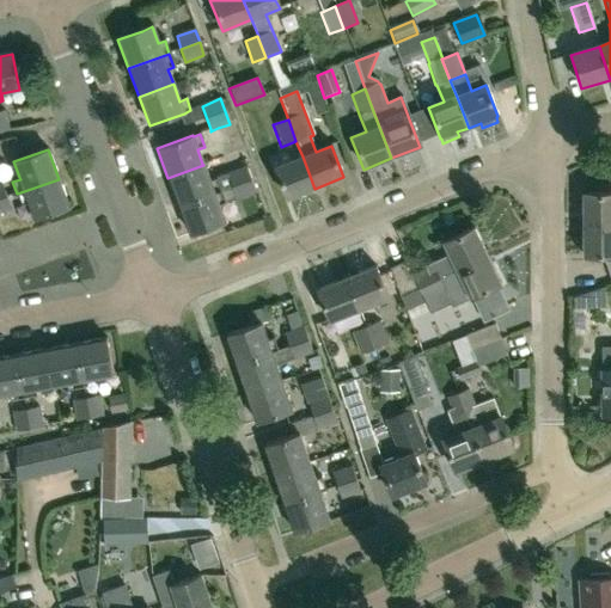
[(286,200),(315,189),(303,157),(274,169),(286,200)]
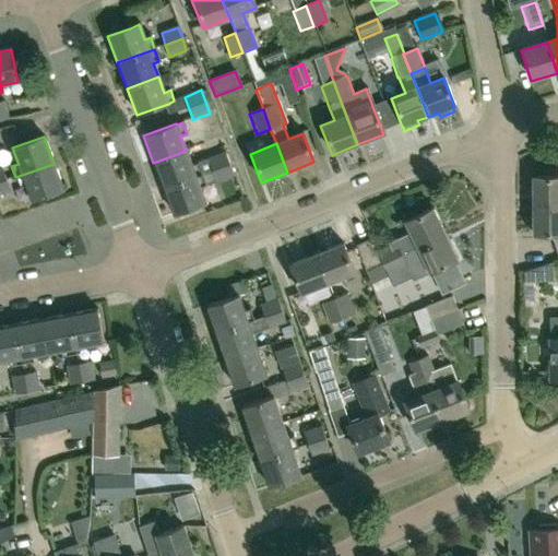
[(186,151),(153,163),(163,189),(201,175),(212,170),(208,160),(197,164),(192,165),(191,165),(186,151)]
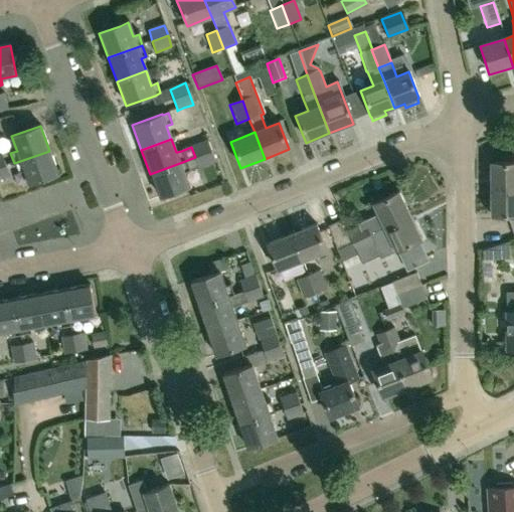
[(196,145),(191,147),(195,157),(210,152),(206,141),(201,143),(196,145)]
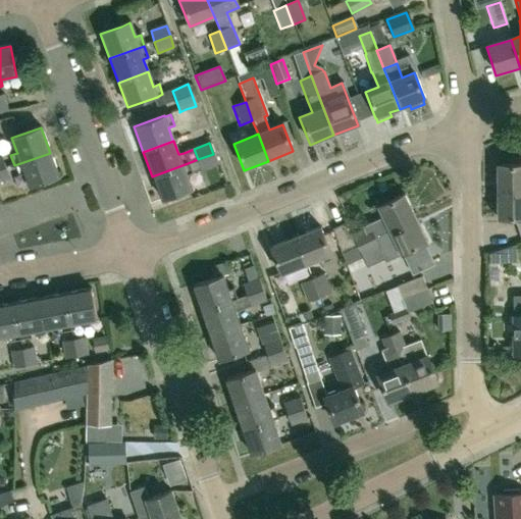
[(18,176),(24,174),(30,188),(58,177),(50,153),(20,163),(14,165),(18,176)]
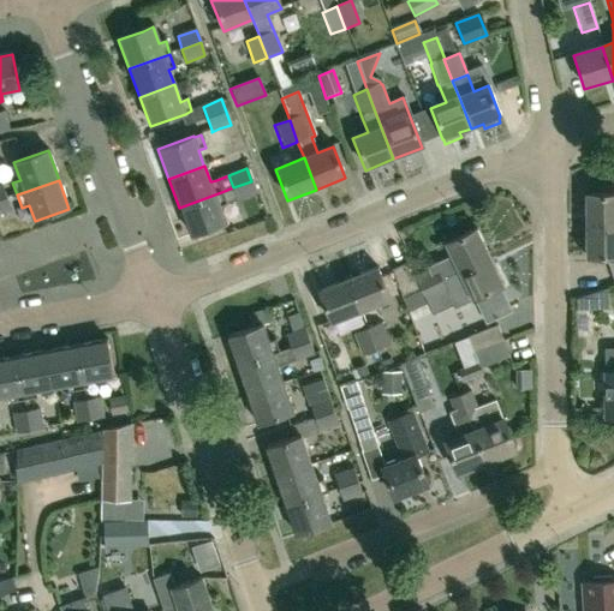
[(233,189),(238,199),(238,201),(256,195),(251,181),(233,187),(233,189)]
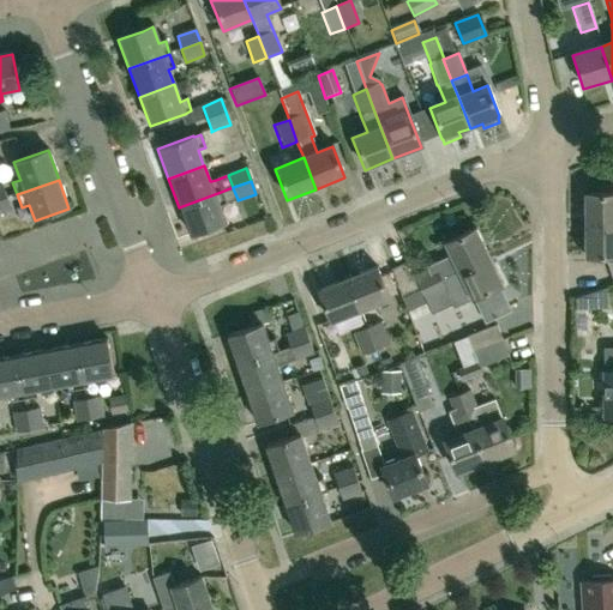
[(221,192),(179,207),(190,236),(226,223),(218,206),(224,204),(238,199),(233,188),(233,187),(221,192)]
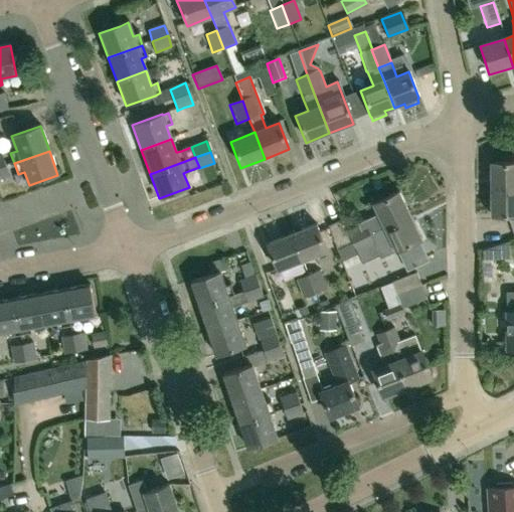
[(513,163),(490,163),(490,189),(513,189),(513,163)]
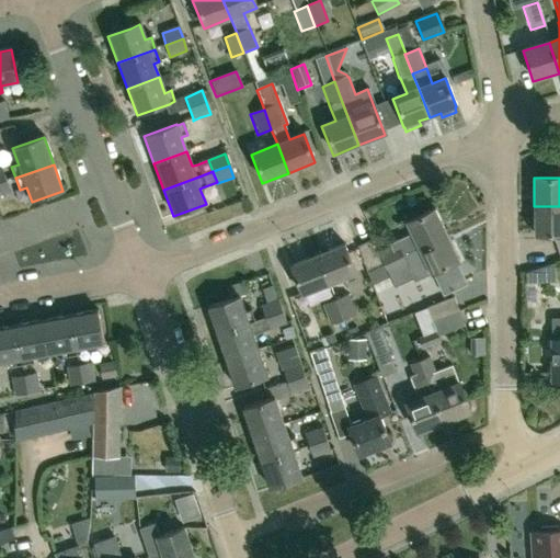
[(6,181),(0,183),(0,196),(10,193),(7,182),(6,181)]
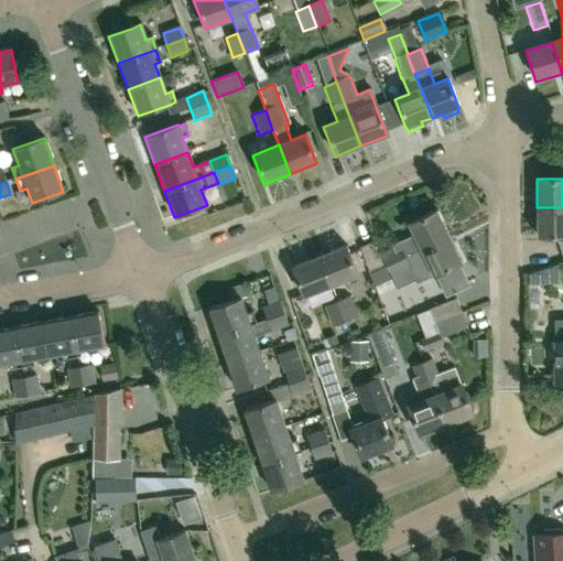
[(562,207),(537,207),(538,236),(562,236),(562,207)]
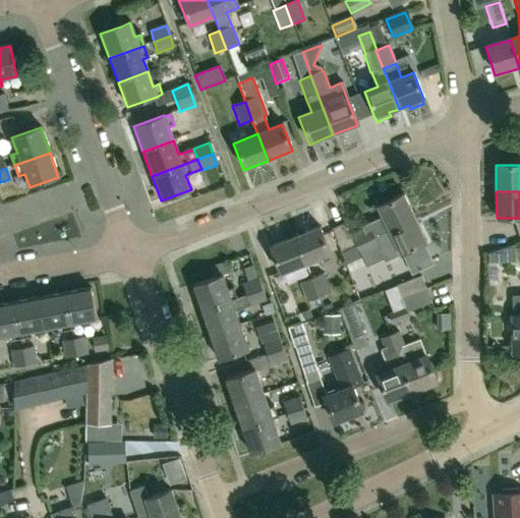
[(330,230),(340,253),(388,232),(413,219),(402,195),(376,208),(381,218),(361,227),(362,230),(349,236),(343,224),(330,230)]
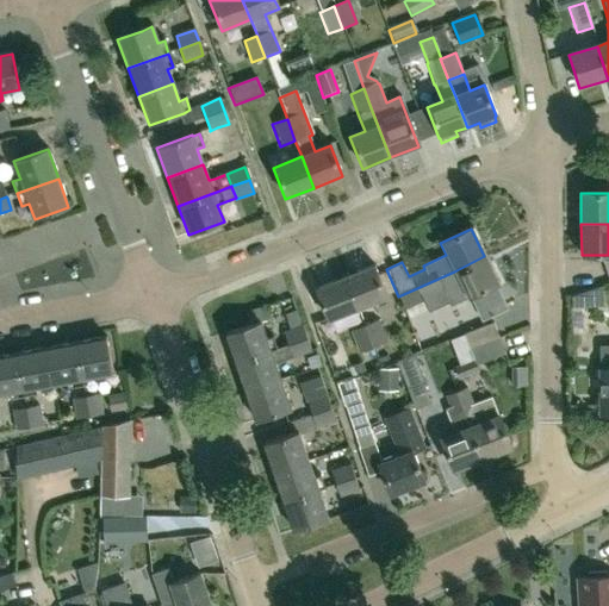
[(454,272),(398,297),(405,311),(422,304),(422,301),(443,292),(445,294),(461,287),(467,299),(498,285),(484,256),(454,272)]
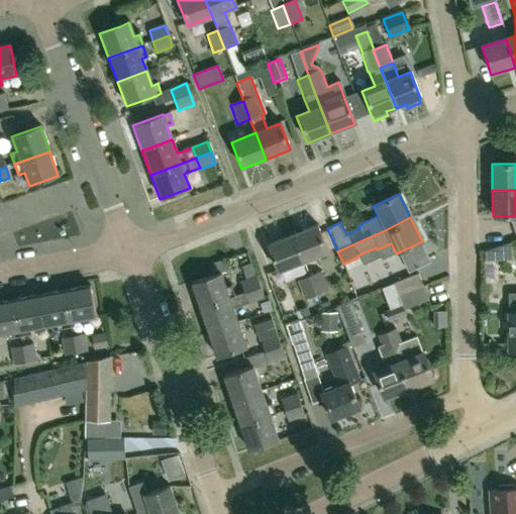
[(291,235),(302,263),(326,252),(316,226),(291,235)]
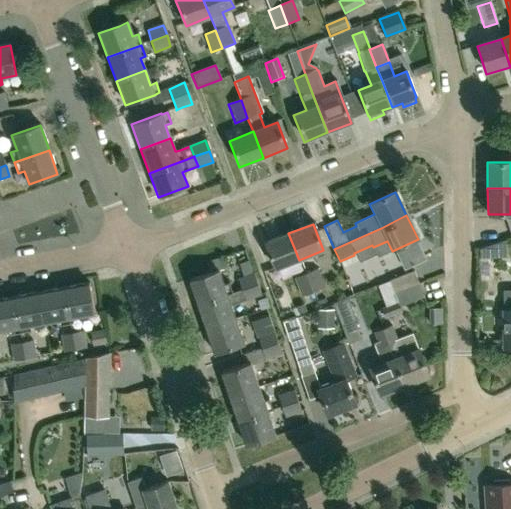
[(274,269),(299,260),(288,233),(264,243),(274,269)]
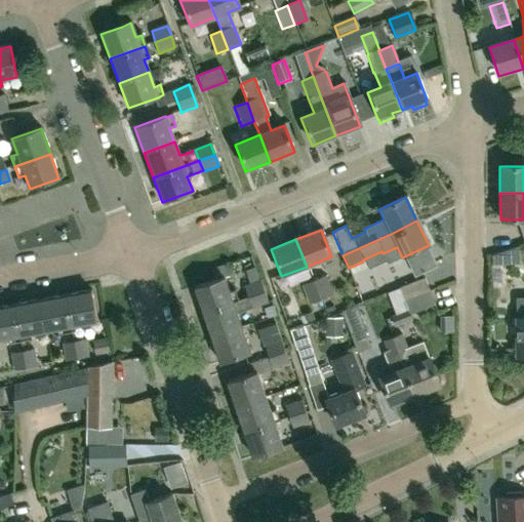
[(396,271),(356,287),(359,294),(362,303),(402,286),(399,279),(396,271)]
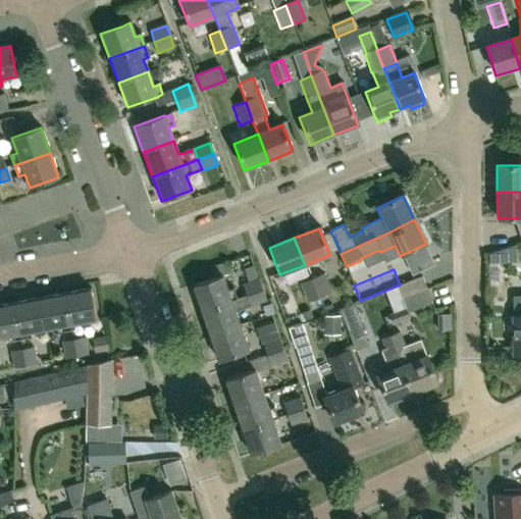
[(323,275),(311,280),(319,299),(331,295),(323,275)]
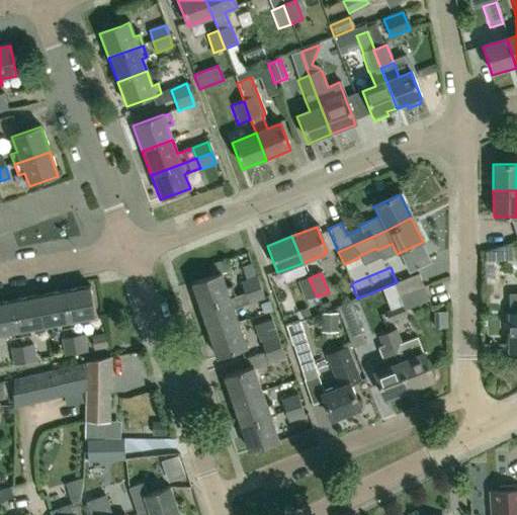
[(191,284),(199,310),(234,297),(231,286),(225,288),(220,274),(211,277),(191,284)]
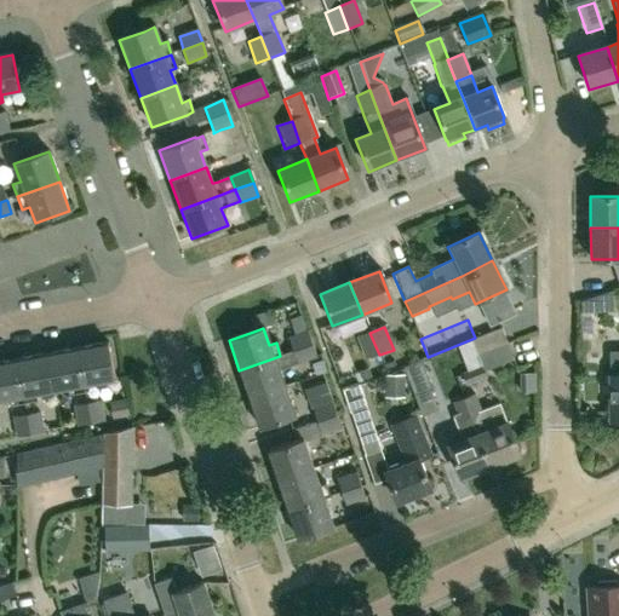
[(476,353),(505,343),(499,329),(470,340),(476,353)]
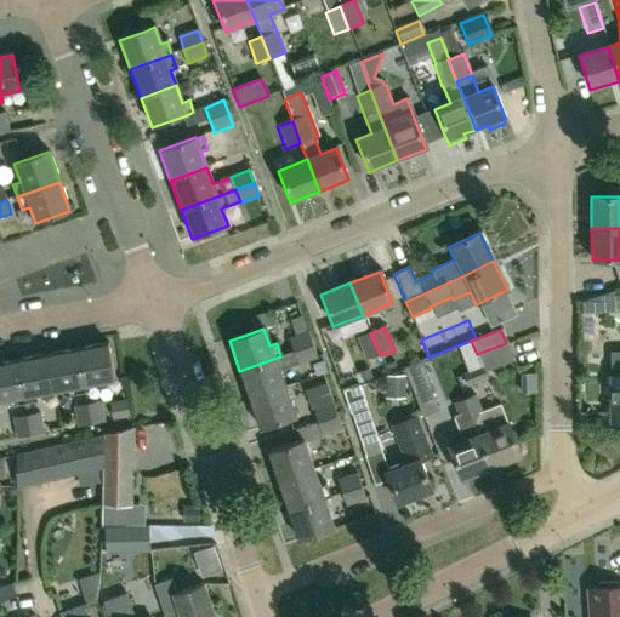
[(293,353),(312,346),(307,333),(288,340),(293,353)]
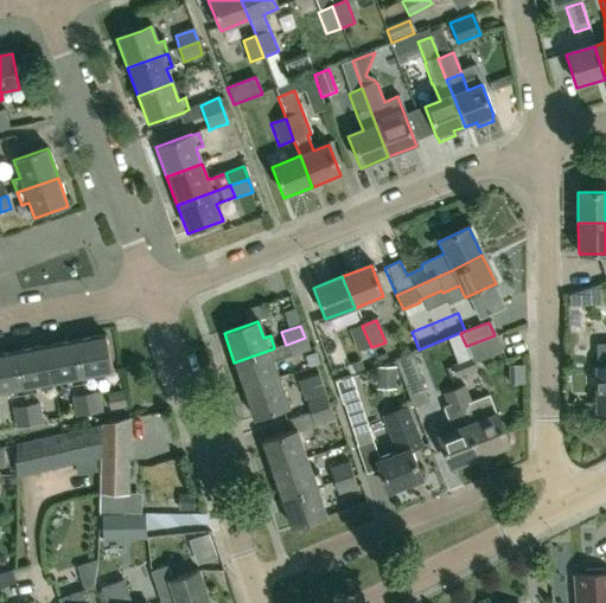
[(357,353),(371,347),(362,326),(349,331),(357,353)]
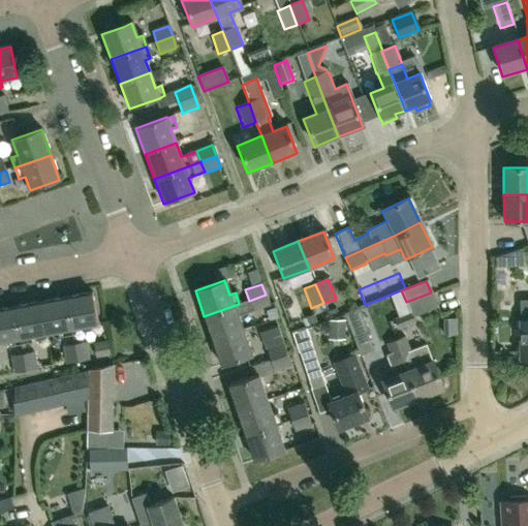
[(72,329),(99,323),(93,292),(66,298),(72,329)]
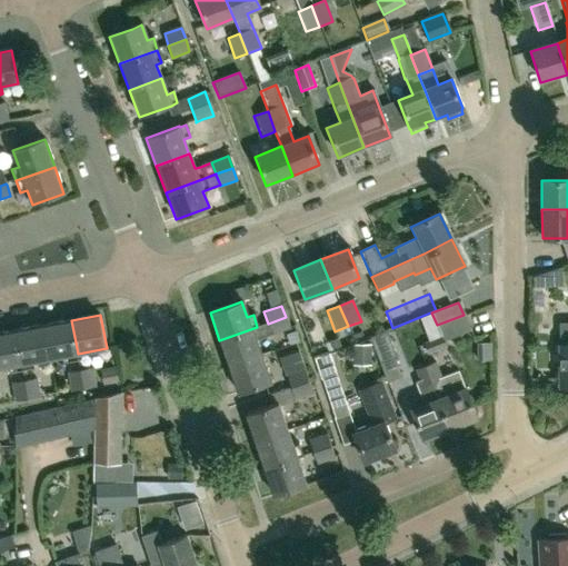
[(464,315),(437,325),(441,338),(422,346),(426,354),(427,356),(447,348),(446,346),(445,341),(470,331),(464,315)]
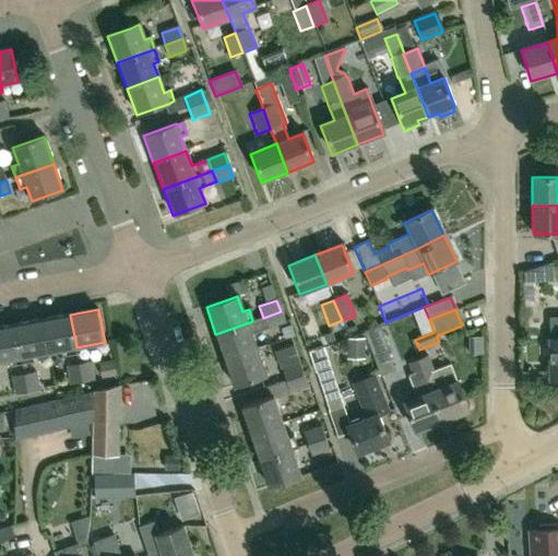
[(224,361),(256,350),(251,335),(285,323),(281,311),(263,318),(215,334),(224,361)]
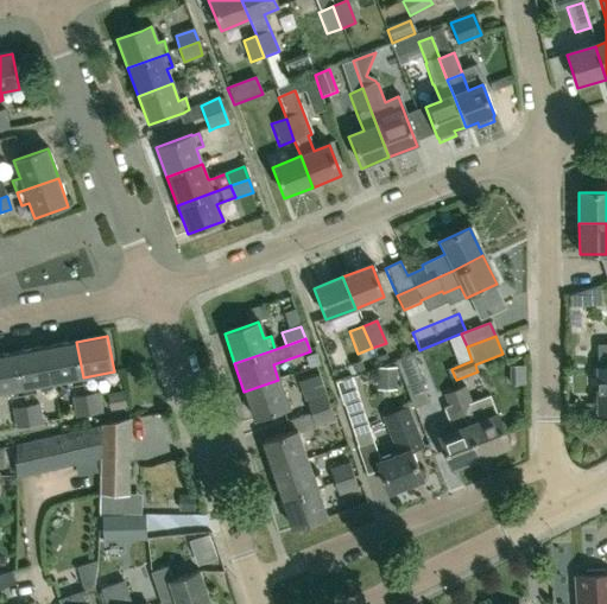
[(83,377),(76,342),(46,348),(54,383),(69,380),(70,388),(83,386),(82,377),(83,377)]
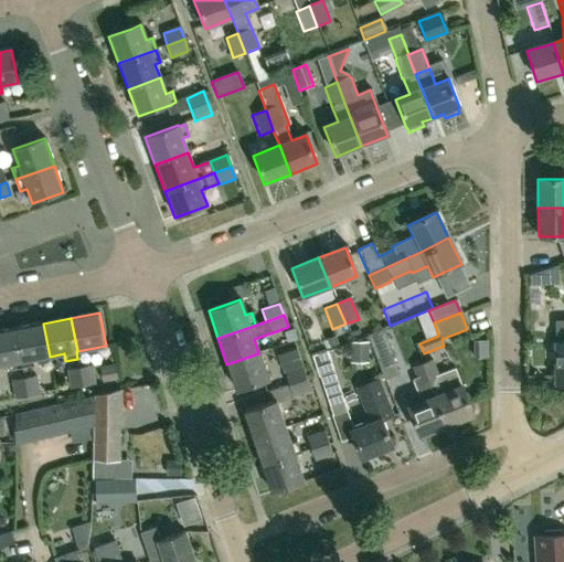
[(50,357),(43,324),(16,329),(22,361),(20,362),(22,369),(33,367),(32,360),(50,357)]
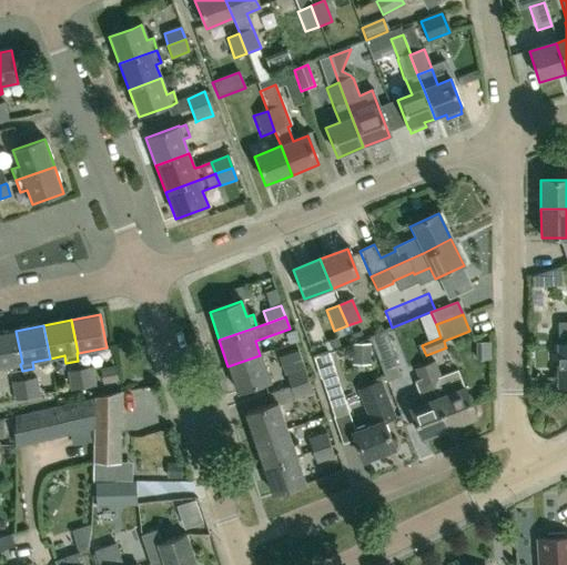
[(313,357),(327,352),(319,328),(304,332),(313,357)]
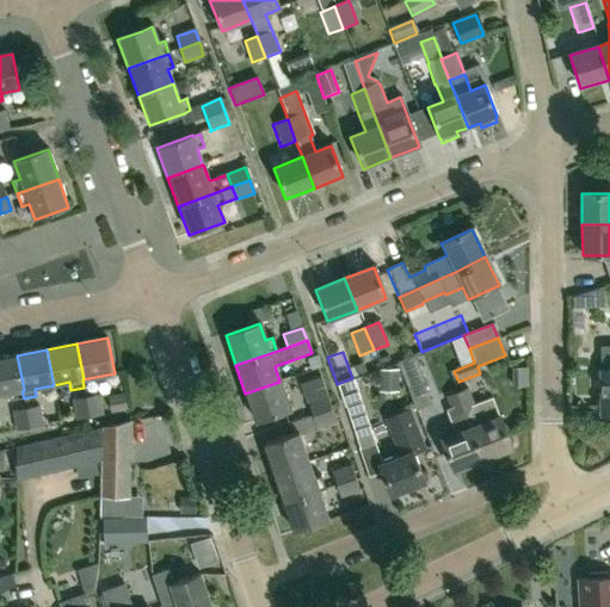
[(24,390),(17,355),(0,358),(0,395),(8,394),(10,394),(11,401),(24,398),(22,391),(24,390)]
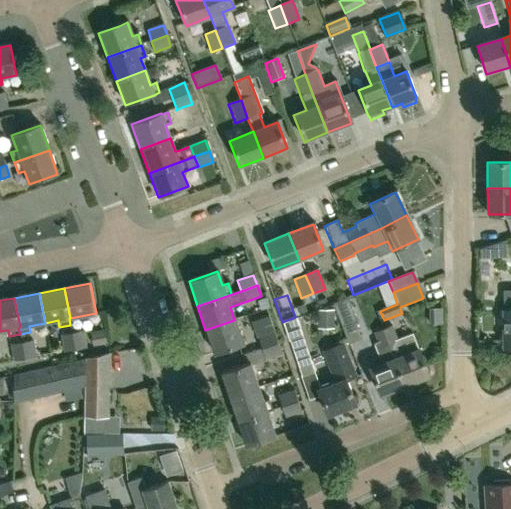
[(347,298),(332,304),(341,328),(354,323),(356,322),(347,298)]
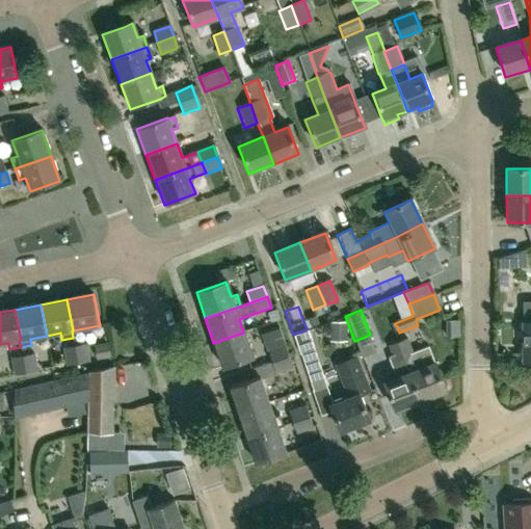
[(346,322),(328,323),(328,341),(346,340),(346,322)]
